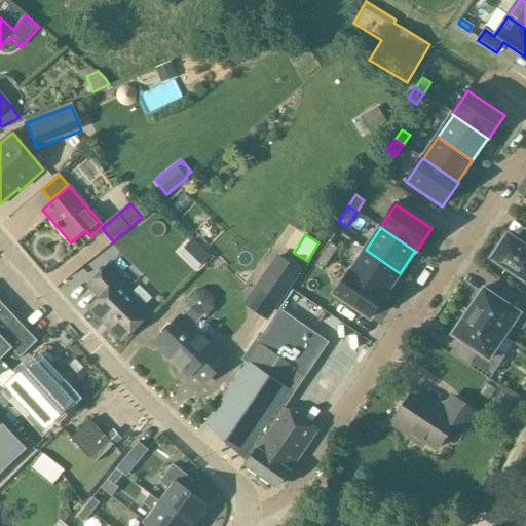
[(525,283),(525,248),(506,234),(505,236),(491,258),(490,258),(490,259),(525,283)]
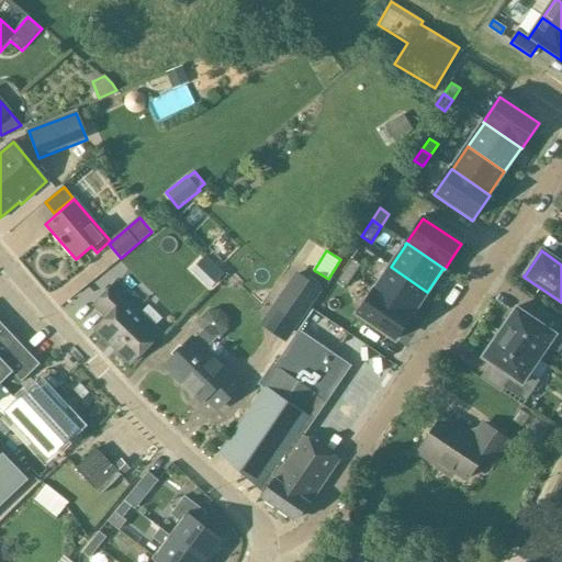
[(193,268),(211,287),(224,273),(206,256),(193,268)]
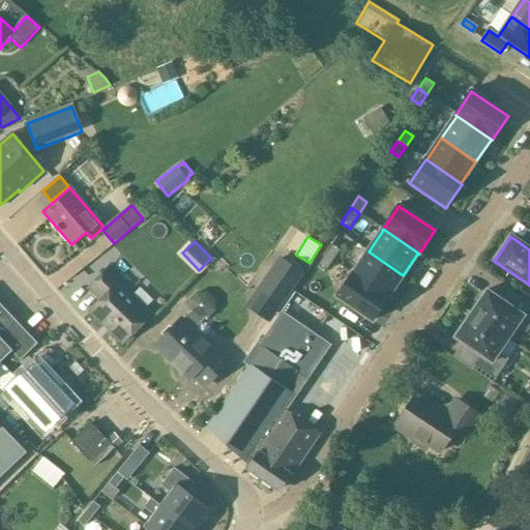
[(324,255),(333,261),(341,251),(331,244),(324,255)]
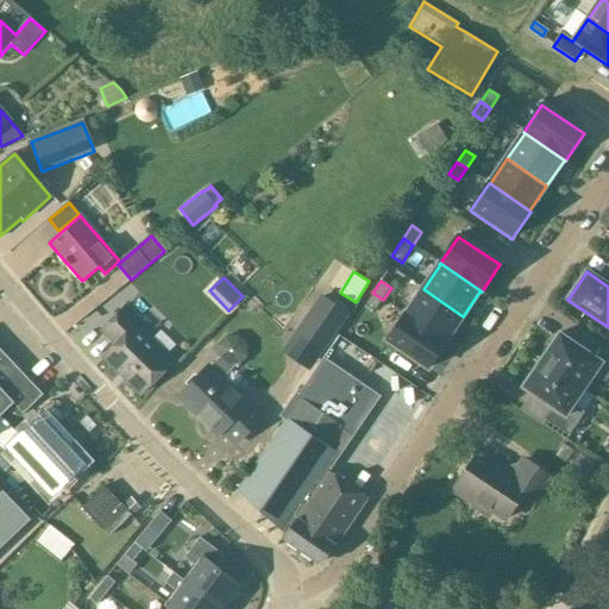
[(405,314),(405,315),(446,343),(445,341),(463,316),(424,289),(406,315),(405,314)]
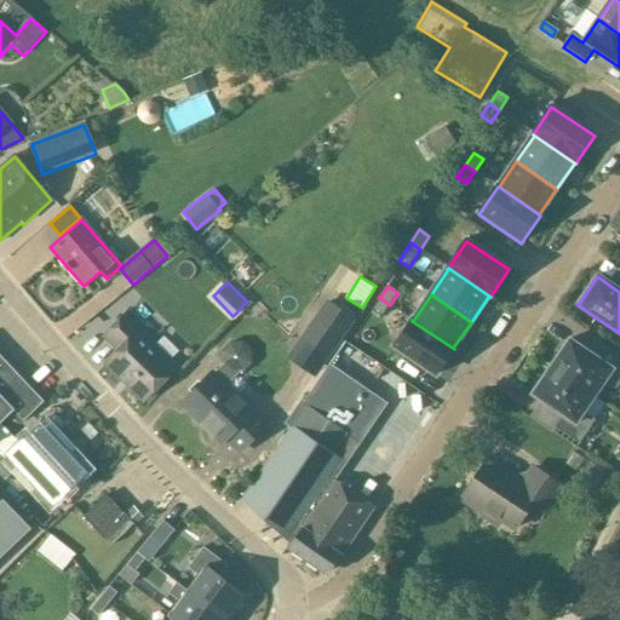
[(382,317),(390,305),(379,298),(372,311),(382,317)]
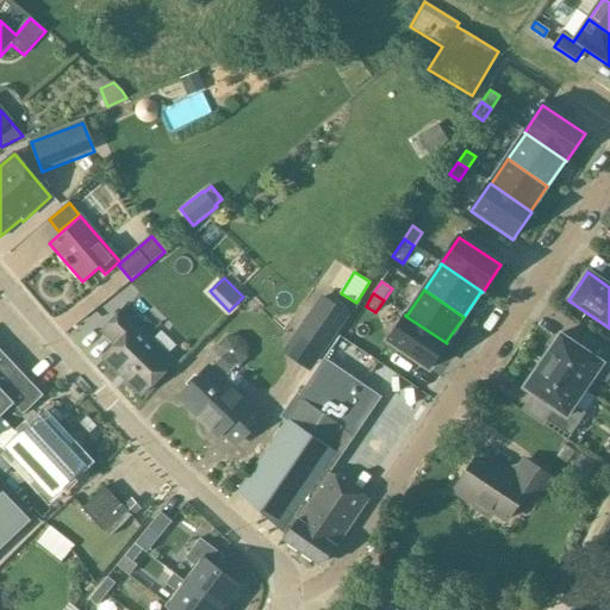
[(296,332),(322,350),(348,313),(321,294),(296,332)]
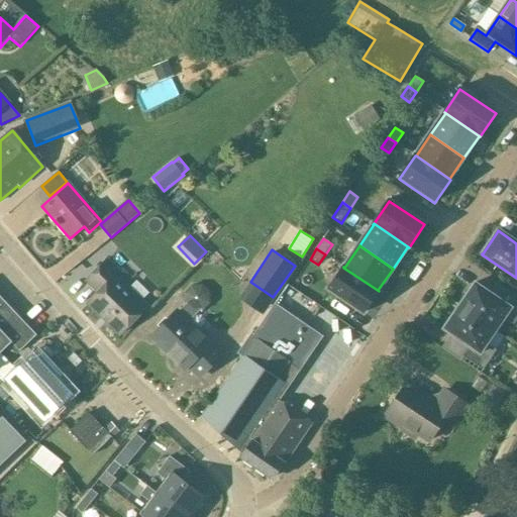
[(108,261),(86,282),(98,293),(88,304),(120,335),(148,307),(126,286),(130,283),(108,261)]
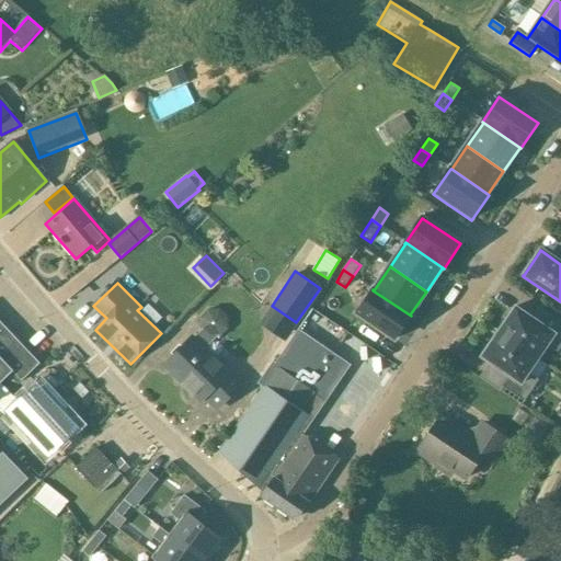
[(395,341),(411,316),(373,290),(356,315),(395,341)]
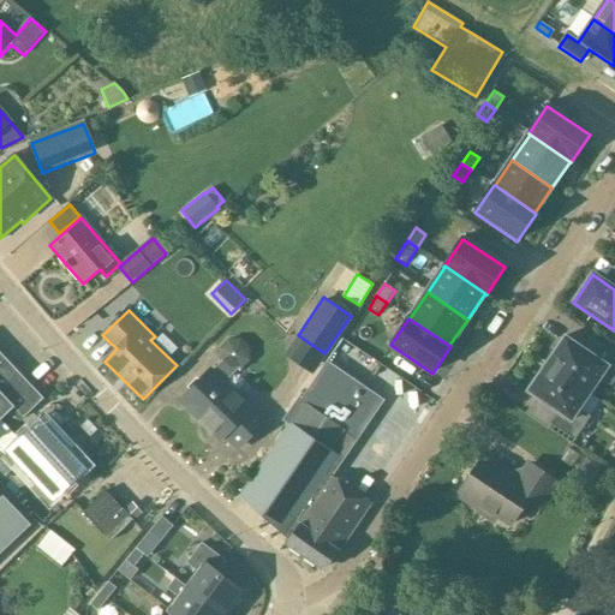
[(220,442),(224,440),(237,453),(264,424),(225,384),(239,369),(244,368),(249,362),(250,347),(240,339),(231,338),(225,341),(219,348),(221,362),(212,372),(210,371),(180,402),(220,442)]
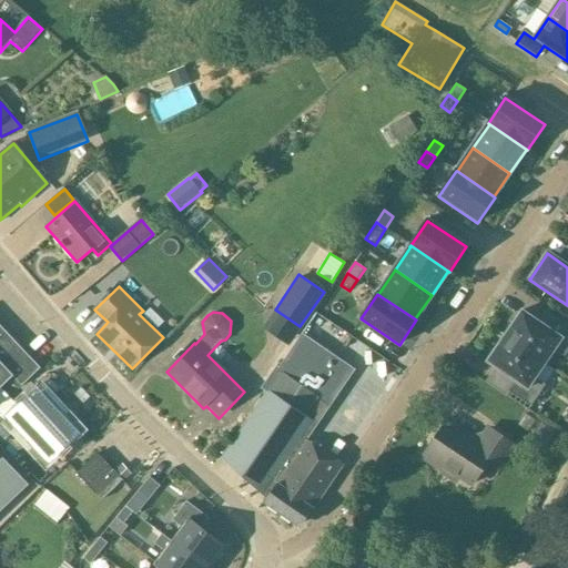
[(521,313),(504,337),(544,364),(553,350),(564,357),(567,351),(567,327),(557,321),(550,332),(521,313)]
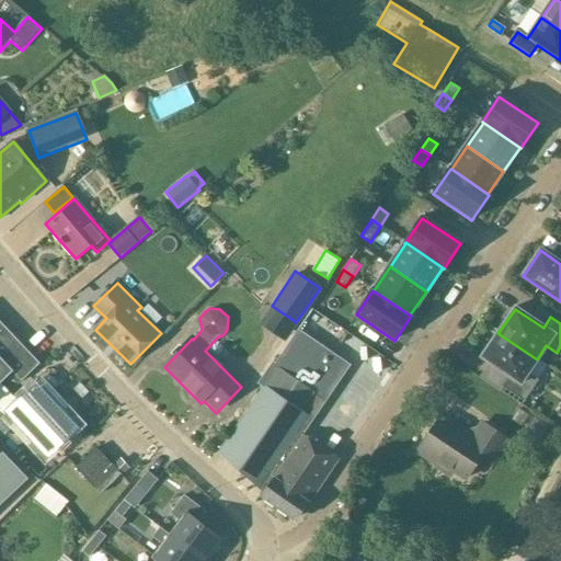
[(221,453),(264,492),(304,435),(325,402),(315,395),(347,346),(306,318),(261,384),(266,387),(221,453)]
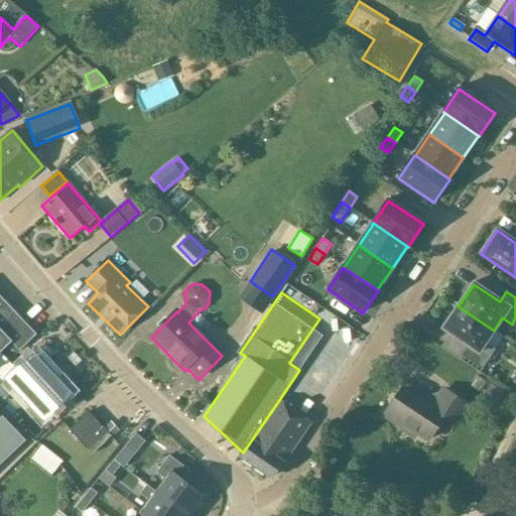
[(0,373),(11,363),(1,353),(12,343),(20,352),(36,336),(0,295),(0,373)]
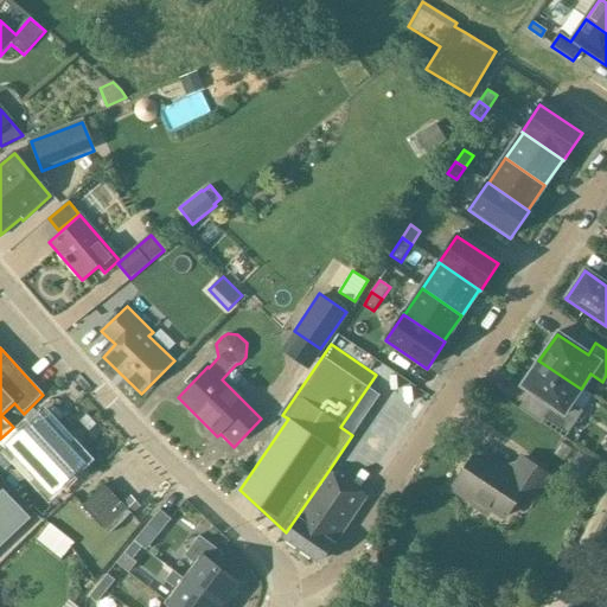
[(570,404),(581,389),(538,360),(521,388),(550,408),(543,420),(566,435),(582,413),(570,404)]
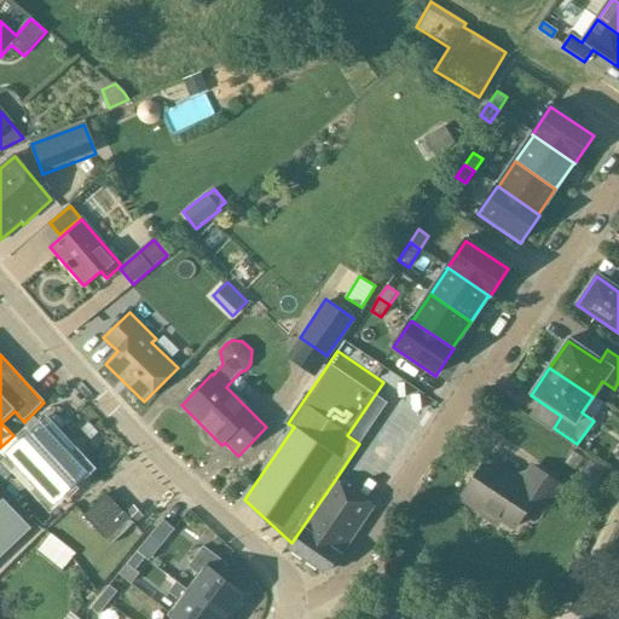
[(41,423),(21,444),(13,435),(0,447),(0,450),(7,457),(0,462),(0,473),(5,480),(18,468),(52,505),(87,472),(41,423)]
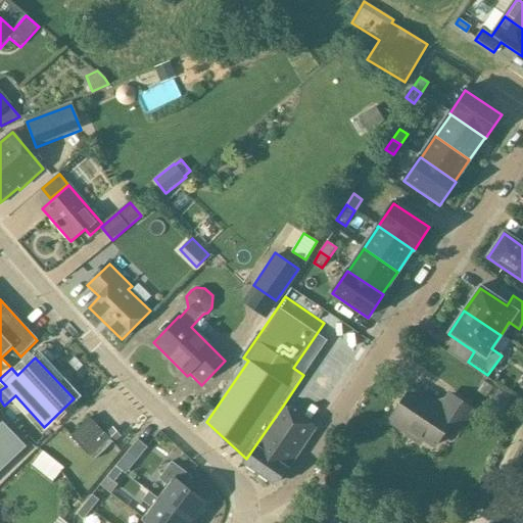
[(434,448),(448,427),(463,436),(479,412),(448,391),(444,398),(433,402),(412,388),(388,422),(407,434),(406,435),(420,445),(423,440),(434,448)]
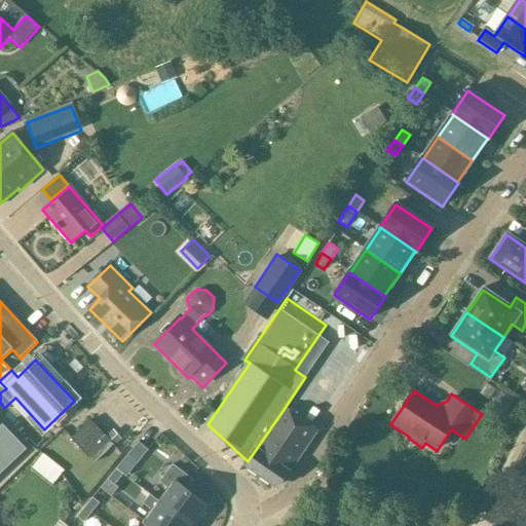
[(285,408),(248,461),(245,466),(278,489),(317,431),(285,408)]
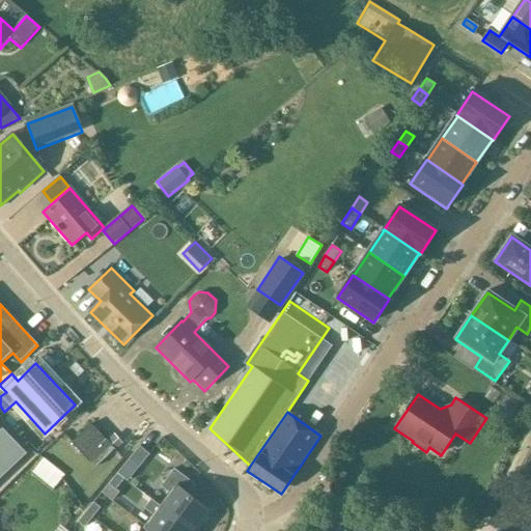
[(94,469),(115,450),(91,424),(71,443),(94,469)]
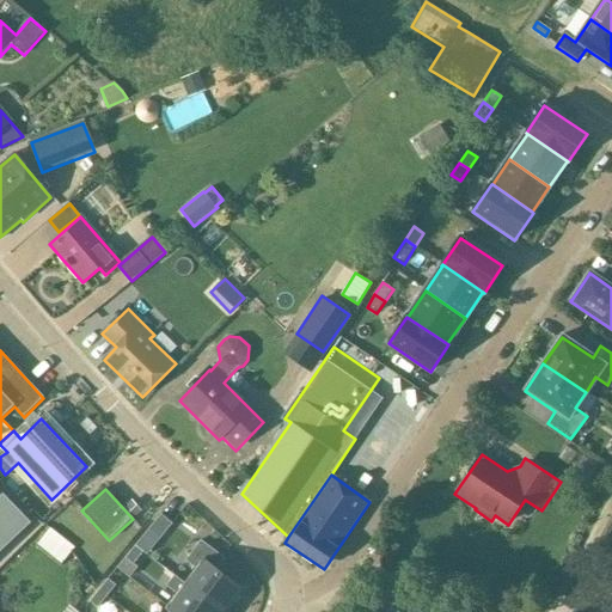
[(0,550),(30,522),(2,493),(0,495),(0,550)]
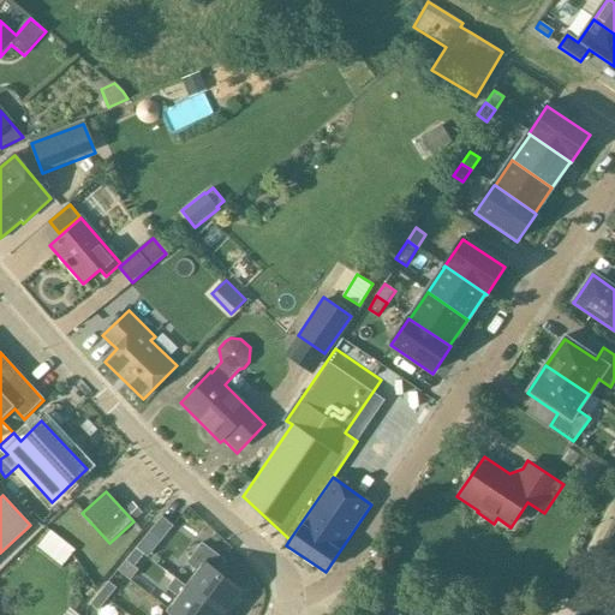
[(162,517),(149,532),(161,541),(173,526),(162,517)]
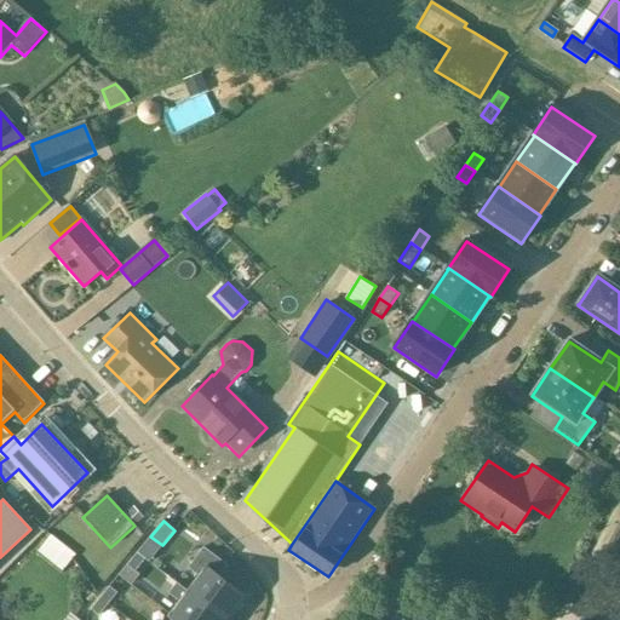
[(76,555),(51,534),(38,551),(63,572),(76,555)]
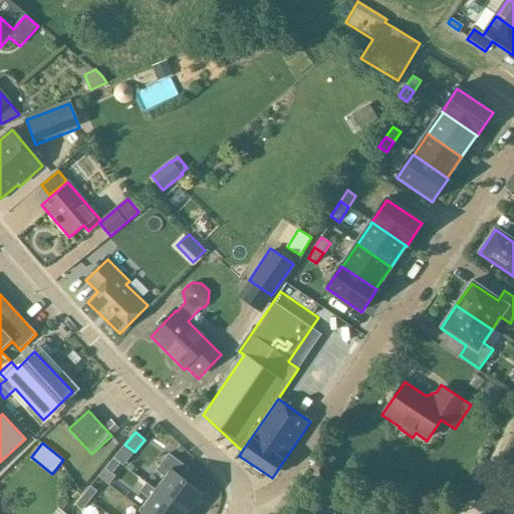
[(157,491),(187,513),(189,513),(204,495),(183,479),(190,470),(169,454),(156,471),(166,479),(157,491)]
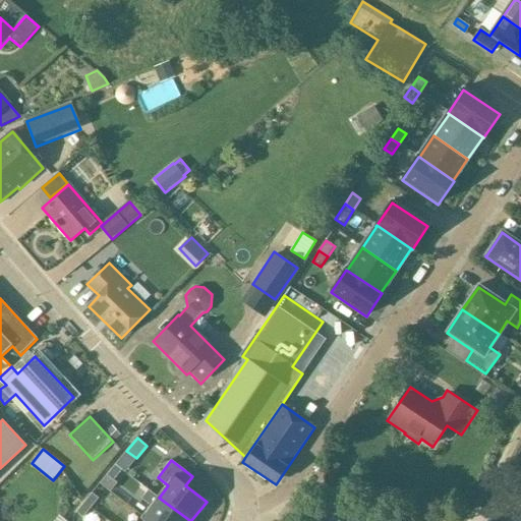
[(115,465),(107,474),(113,479),(121,470),(115,465)]
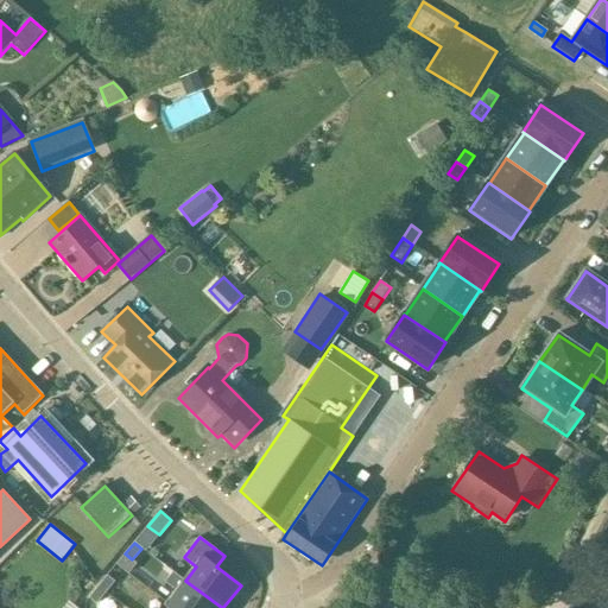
[(221,607),(185,581),(173,571),(165,582),(177,591),(168,603),(172,607),(173,607),(221,607)]
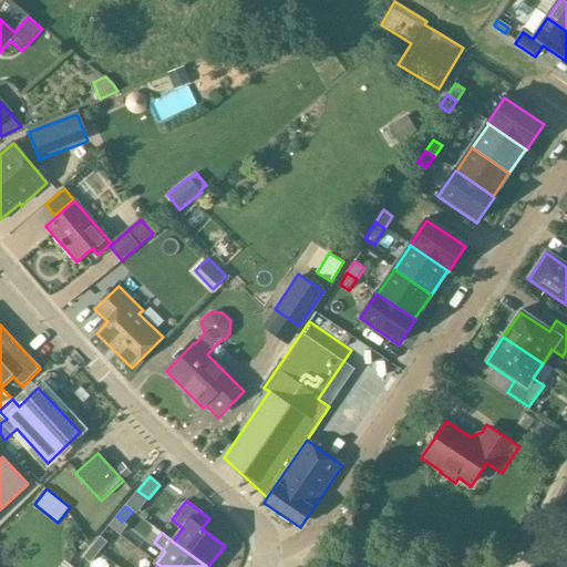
[(92,547),(99,553),(106,543),(100,537),(92,547)]
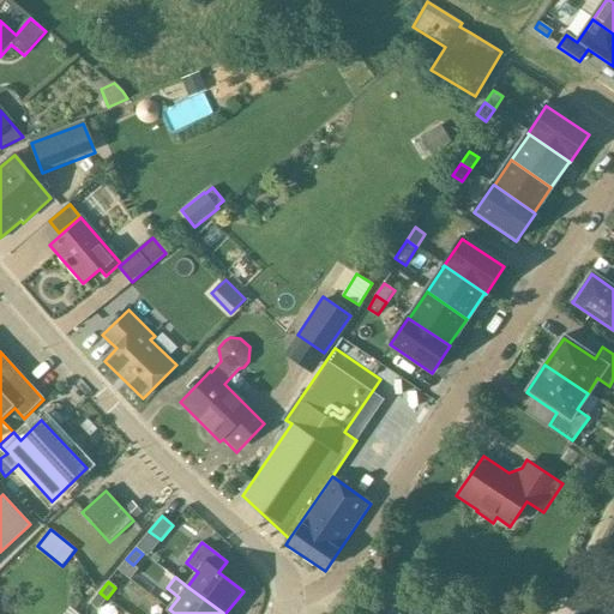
[(107,599),(100,593),(90,603),(97,611),(107,599)]
